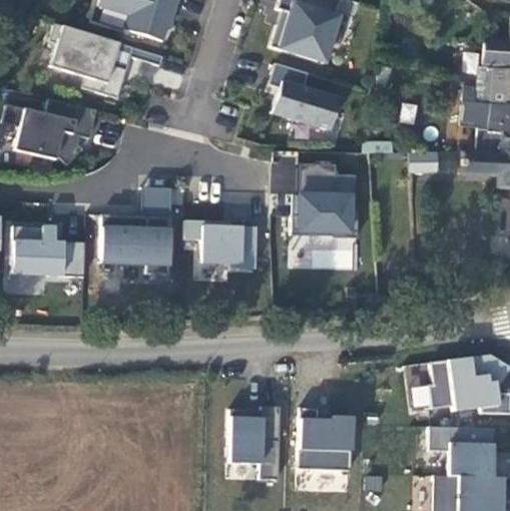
[(175,8),(177,0),(99,0),(98,4),(128,14),(124,28),(163,40),(173,7),(175,8)]
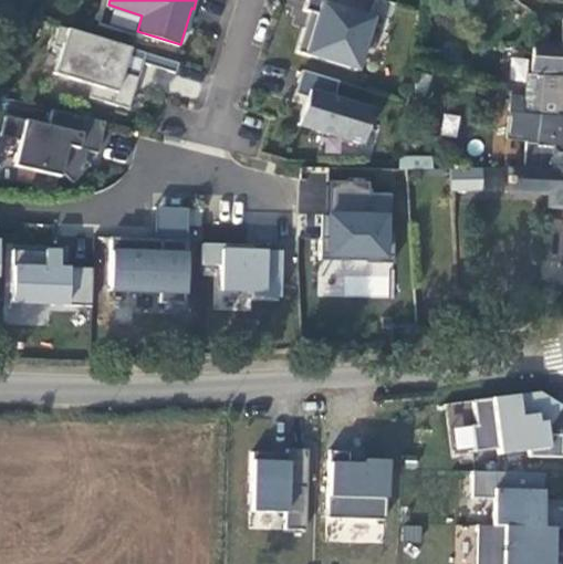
[(372,16),(375,0),(309,0),(306,8),(312,10),(319,12),(314,29),(306,27),(299,50),(360,69),(375,17),(372,16)]
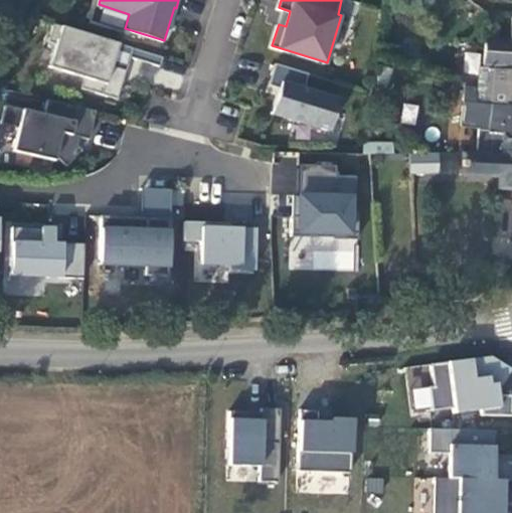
[(286,26),(290,11),(284,9),(279,24),(286,26)]
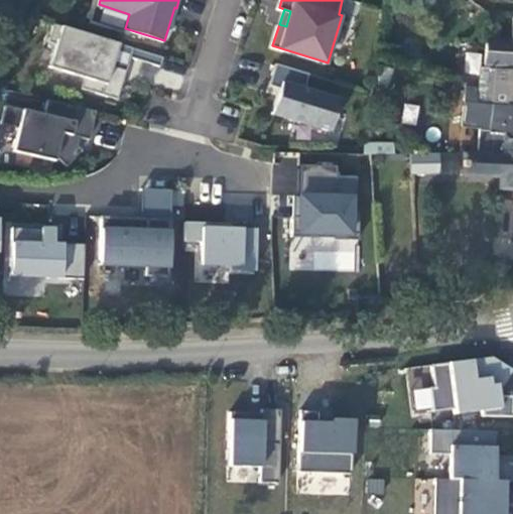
[(118,98),(131,55),(161,65),(164,56),(55,22),(49,40),(56,43),(49,66),(86,76),(82,87),(118,98)]
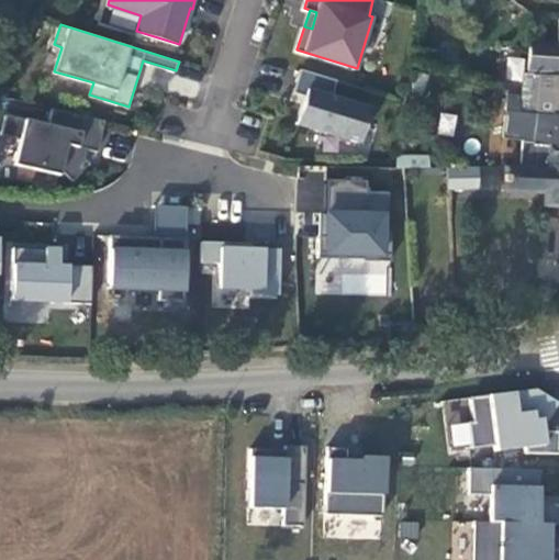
[(558,45),(532,42),(529,69),(557,73),(557,75),(558,75),(558,45)]
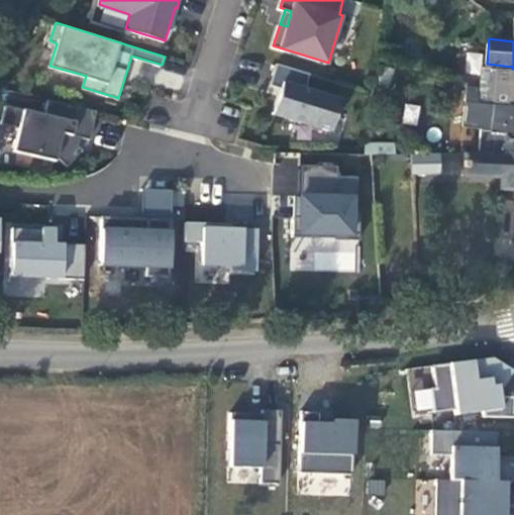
[(180,89),(187,71),(165,62),(158,79),(180,89)]
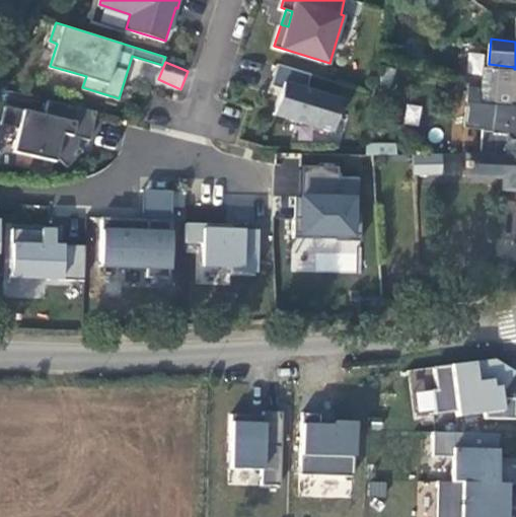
[(334,130),(343,98),(306,87),(311,73),(278,63),(272,84),(283,87),(275,113),(330,130),(334,130)]
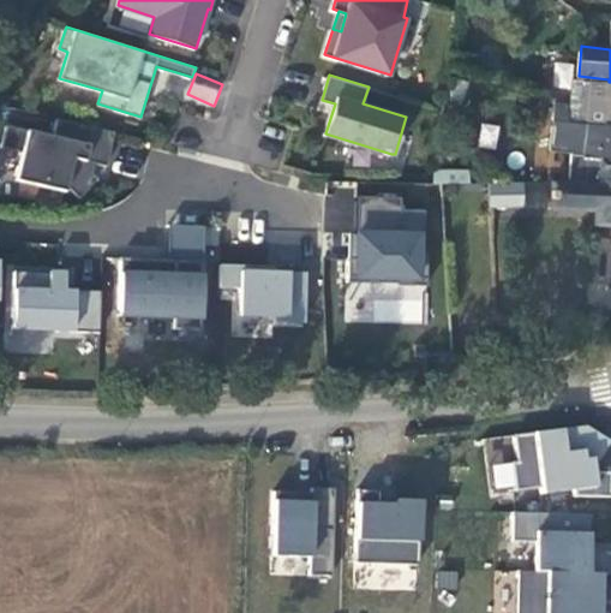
[(610,82),(609,82),(574,78),(571,102),(556,100),(552,119),(604,124),(604,123),(610,123),(610,82)]
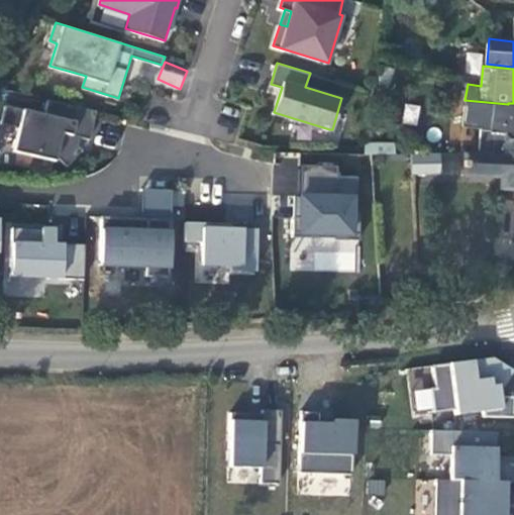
[(97,110),(48,99),(45,113),(6,104),(2,122),(19,126),(13,150),(55,161),(56,156),(68,166),(82,148),(77,144),(75,141),(76,135),(79,136),(90,138),(97,110)]
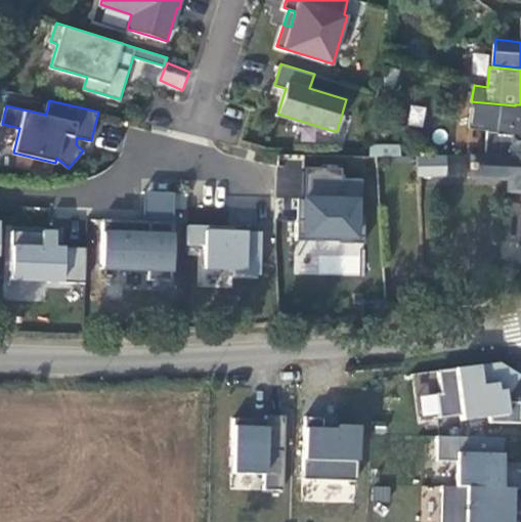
[(520,104),(515,104),(515,105),(471,101),(470,122),(470,123),(488,125),(487,131),(486,153),(500,153),(500,155),(511,156),(511,154),(520,155),(520,104)]
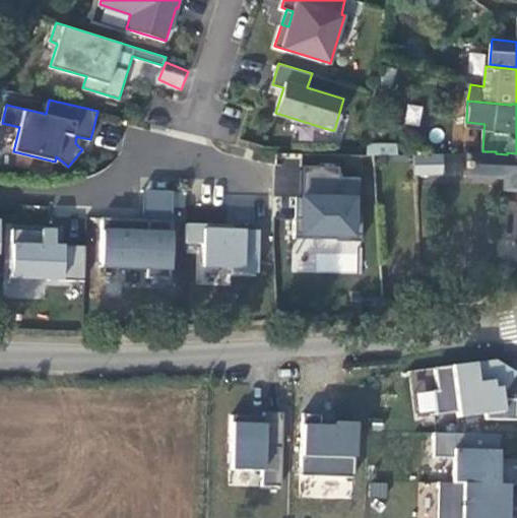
[(409,102),(407,121),(423,123),(425,104),(409,102)]
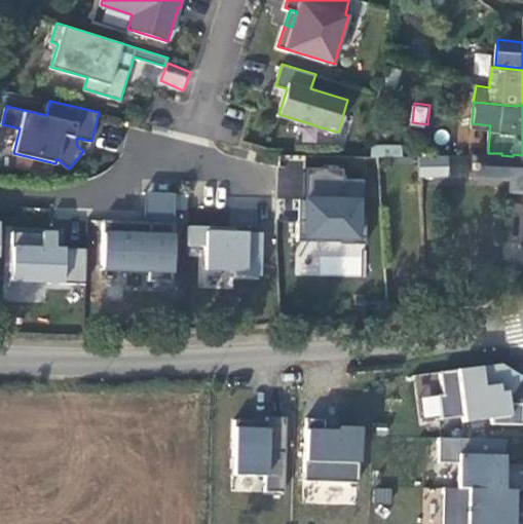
[(374,144),(375,156),(406,153),(405,141),(374,144)]
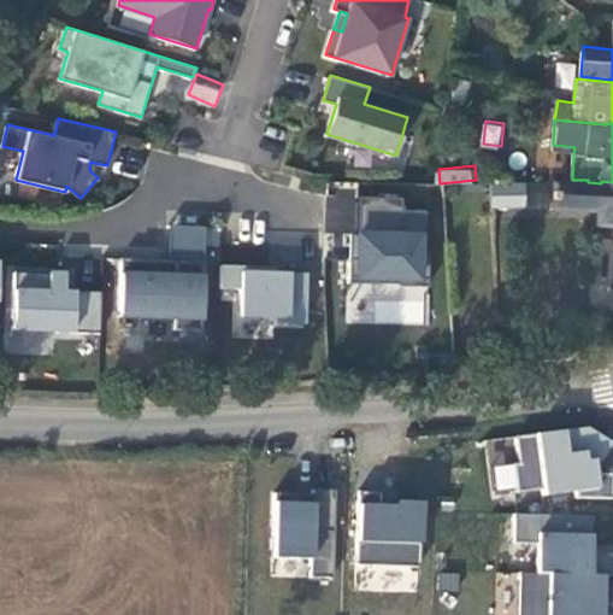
[(530,206),(531,180),(495,179),(494,206),(530,206)]
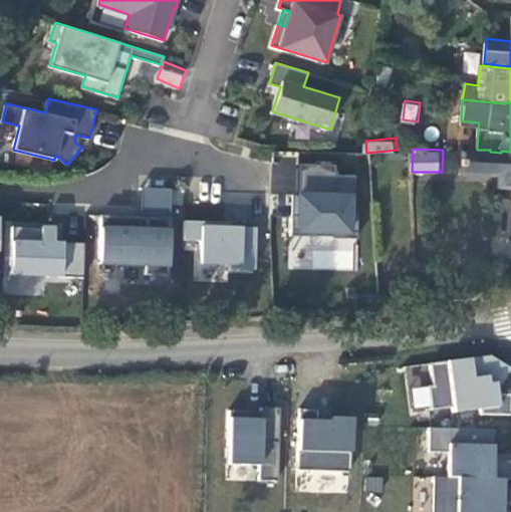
[(510,152),(501,151),(501,153),(490,152),(490,150),(477,150),(462,150),(461,173),(499,175),(498,187),(510,188),(510,152)]
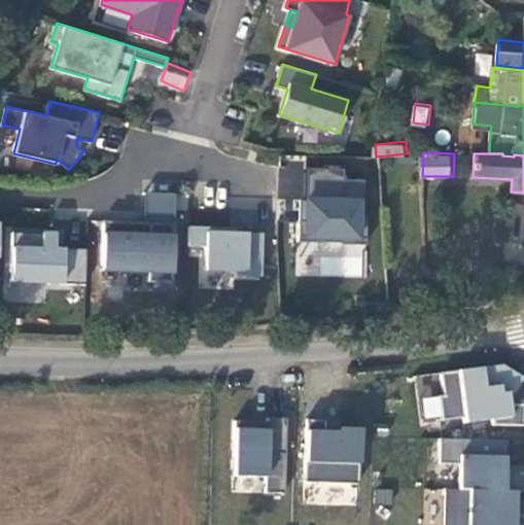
[(365,181),(307,181),(307,237),(364,238),(365,181)]
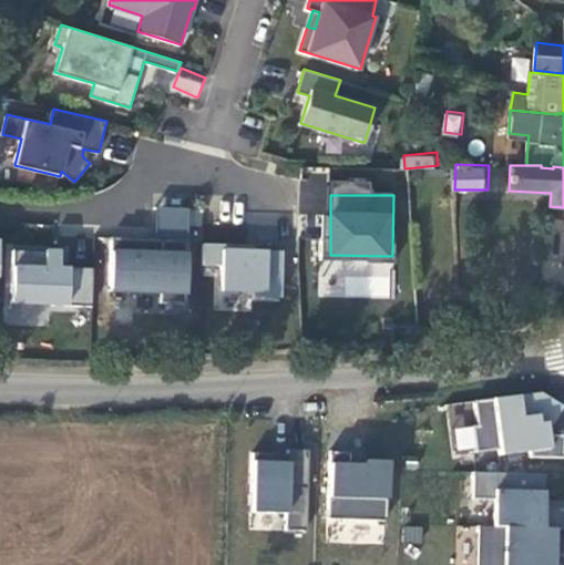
[(159,242),(193,243),(194,209),(160,208),(159,242)]
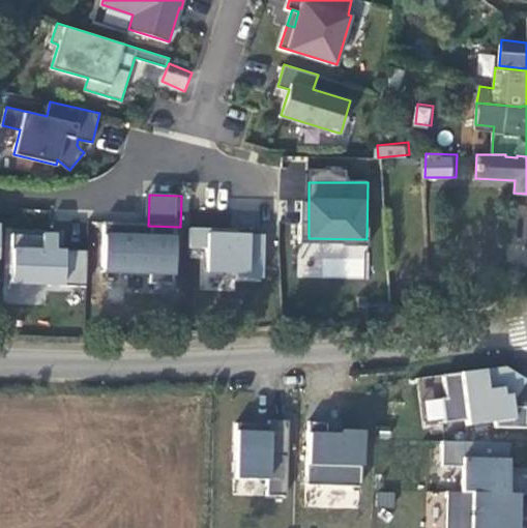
[(233,223),(256,224),(257,199),(235,198),(233,223)]
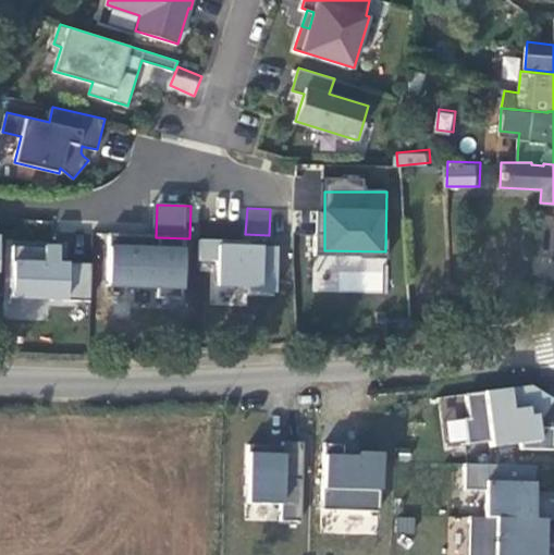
[(156,237),(112,235),(110,286),(187,290),(189,238),(156,237)]
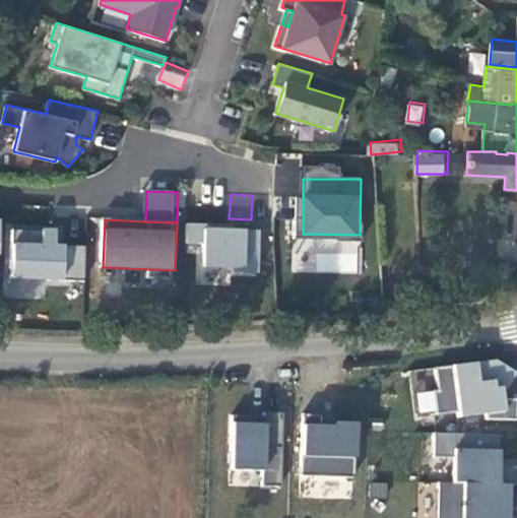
[(228,223),(189,222),(188,242),(204,243),(203,265),(235,266),(234,270),(259,271),(261,231),(228,230),(228,223)]
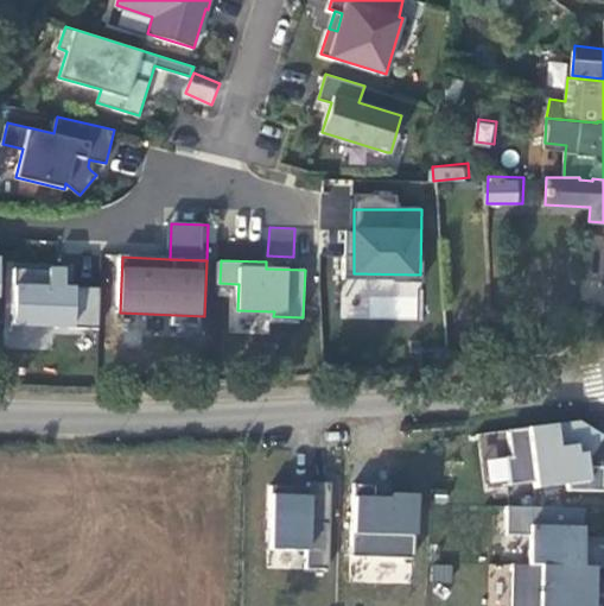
[(65,284),(65,269),(17,267),(16,323),(101,328),(102,286),(65,284)]
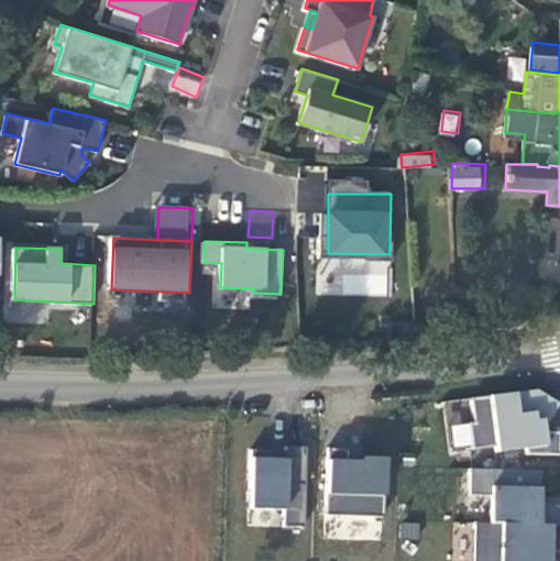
[(558,288),(557,283),(547,282),(544,287),(546,293),(550,295),(556,294),(558,288)]
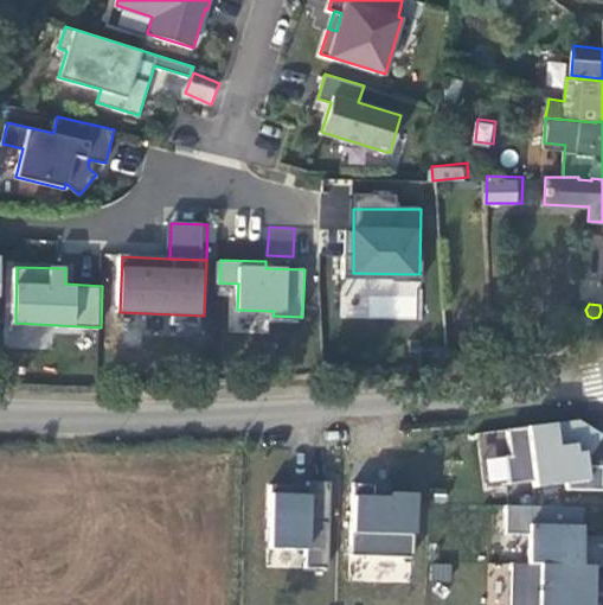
[(592,453),(602,435),(602,432),(579,419),(508,428),(512,454),(506,454),(510,483),(536,481),(536,485),(569,482),(570,489),(602,490),(602,465),(589,464),(588,452),(590,452),(592,453)]
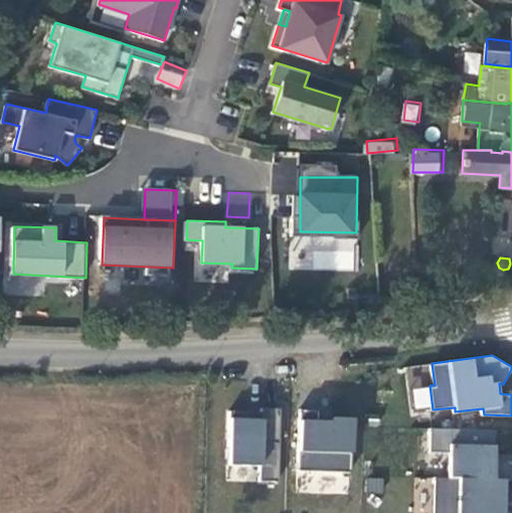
[(268,417),(233,416),(232,464),(266,465),(268,417)]
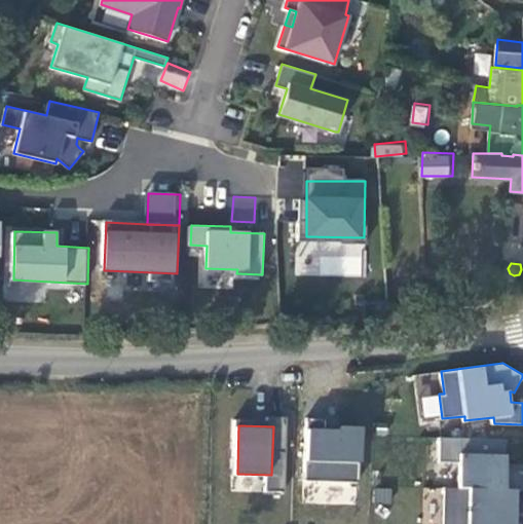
[(364,428),(308,427),(307,477),(363,478),(364,428)]
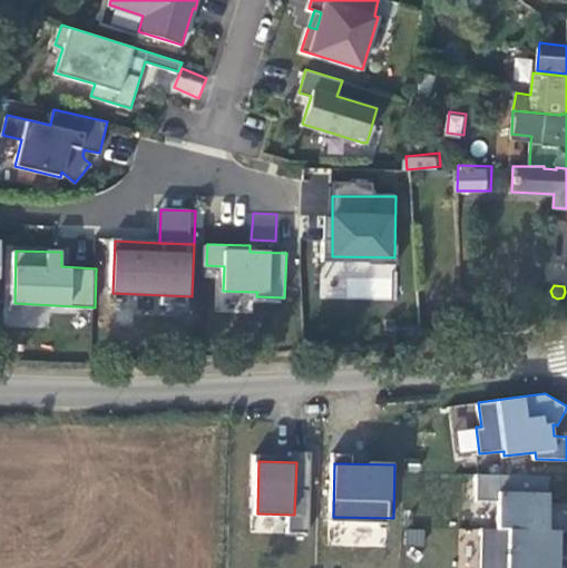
[(556,551),(556,529),(482,528),(481,567),(566,567),(566,560),(554,559),(554,551),(556,551)]
